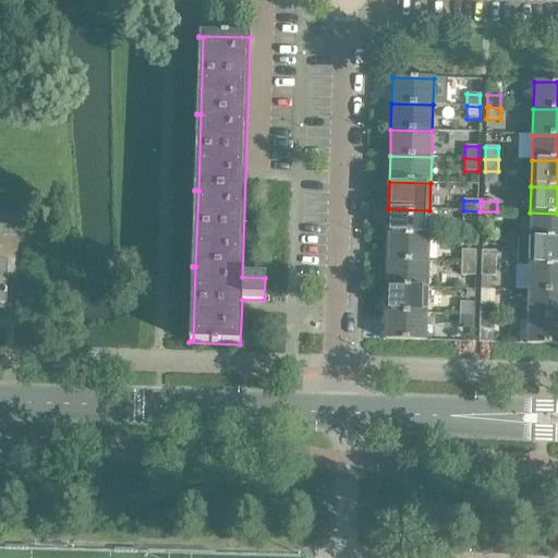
[(428,237),(429,210),(388,209),(387,235),(428,237)]
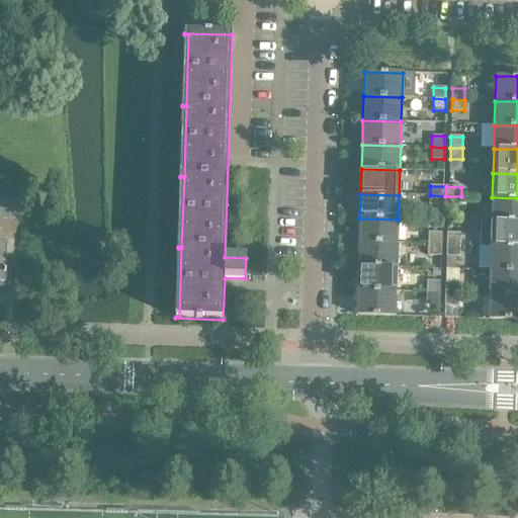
[(445,205),(445,196),(430,195),(430,205),(445,205)]
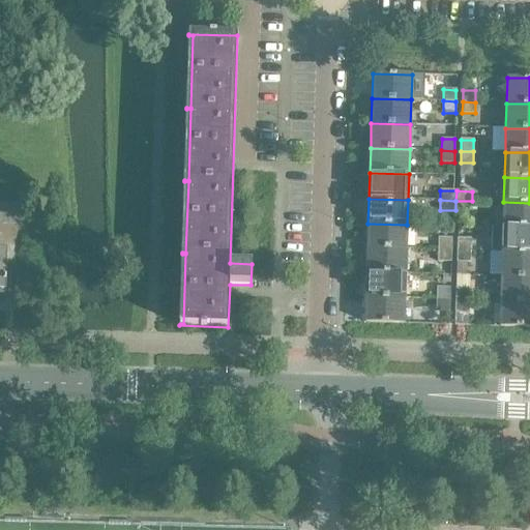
[(471,211),(472,201),(455,201),(455,210),(471,211)]
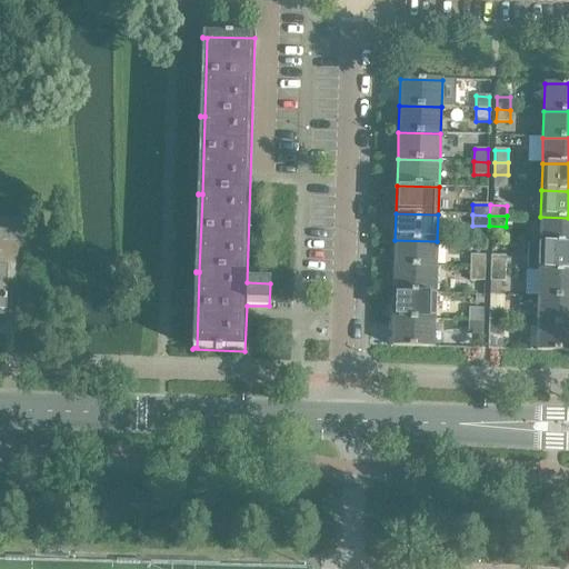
[(568,245),(568,218),(540,217),(540,243),(568,245)]
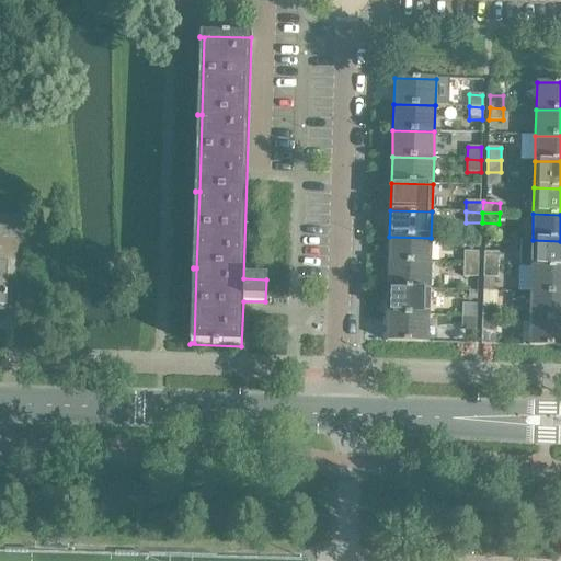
[(431,264),(431,238),(389,237),(389,263),(431,264)]
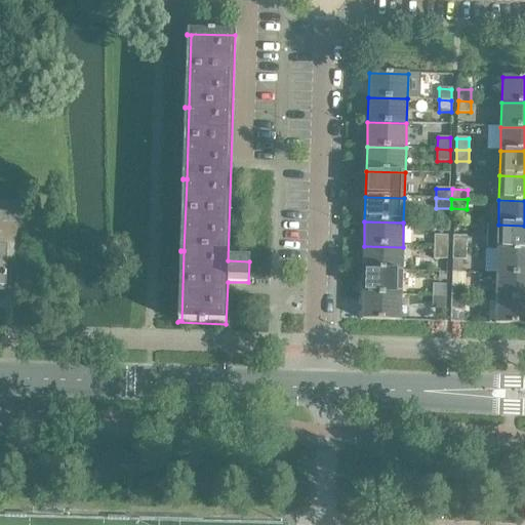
[(524,250),(524,226),(498,225),(487,225),(487,248),(497,249),(524,250)]
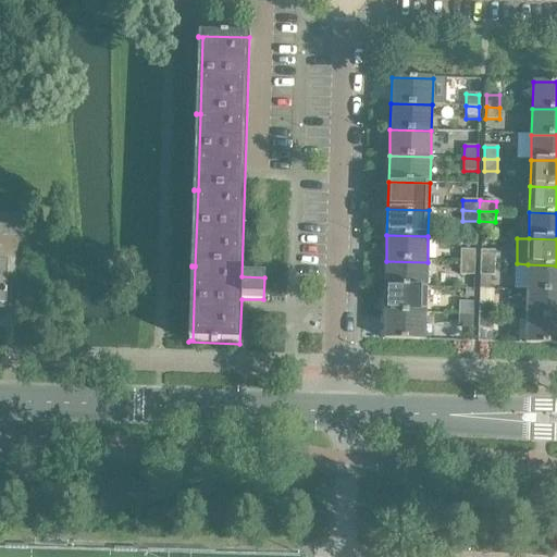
[(474,262),(474,250),(461,250),(461,262),(474,262)]
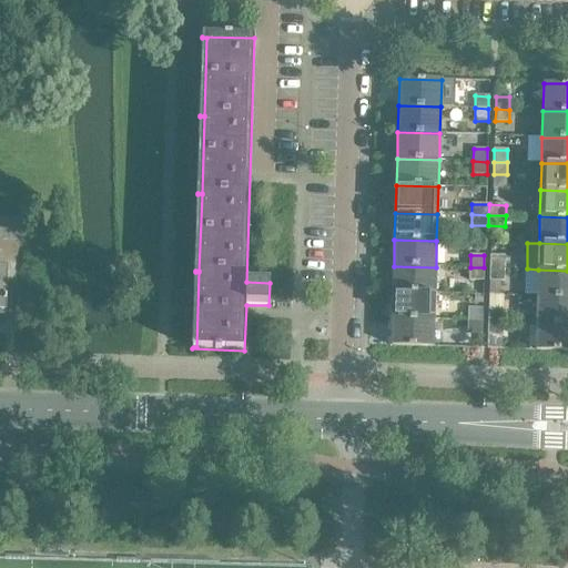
[(505,256),(490,256),(490,269),(504,269),(505,256)]
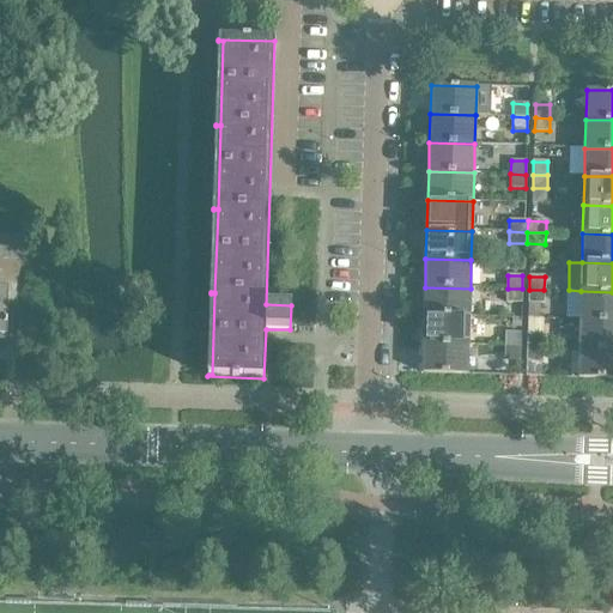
[(469,316),(471,289),(425,287),(424,315),(469,316)]
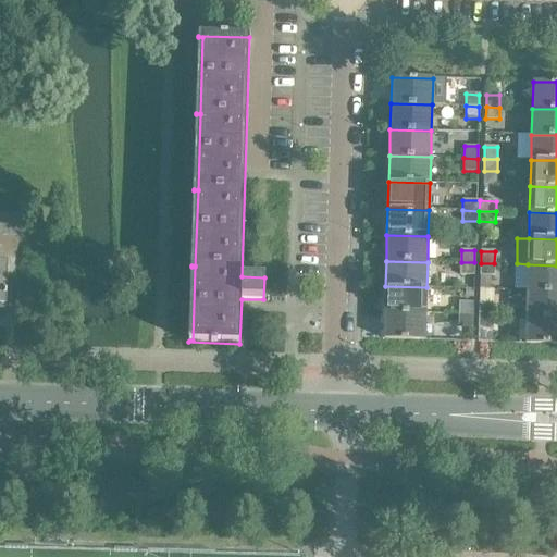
[(473,275),(474,262),(461,262),(460,274),(473,275)]
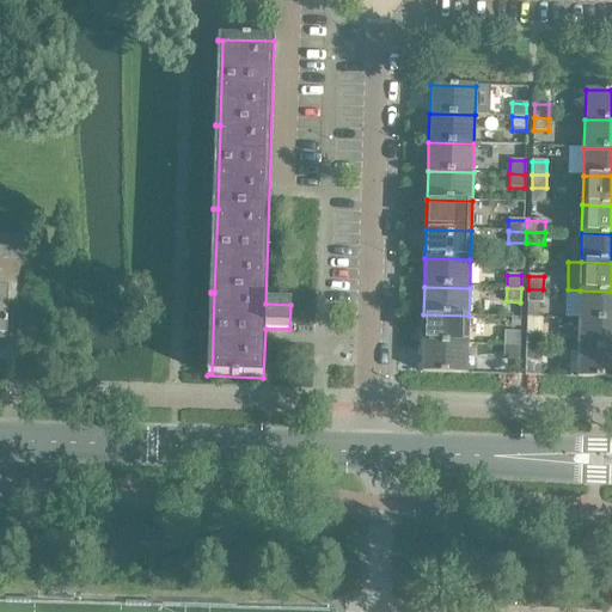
[(543,303),(543,289),(528,289),(527,303),(543,303)]
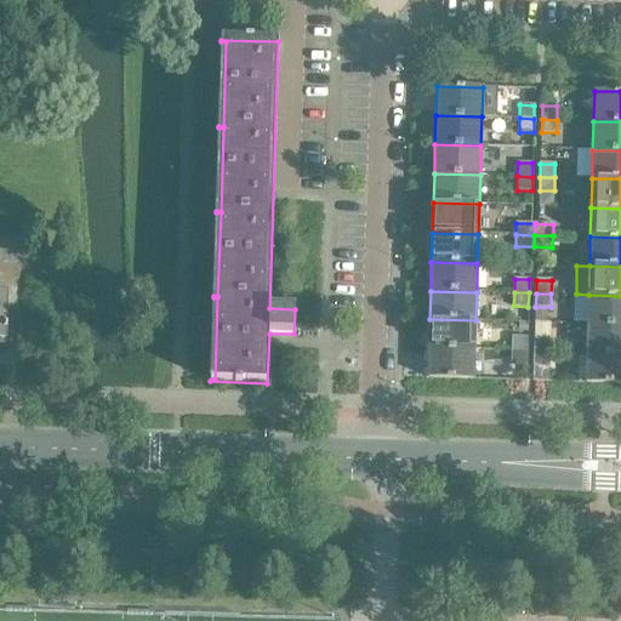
[(620,324),(620,296),(588,295),(587,324),(620,324)]
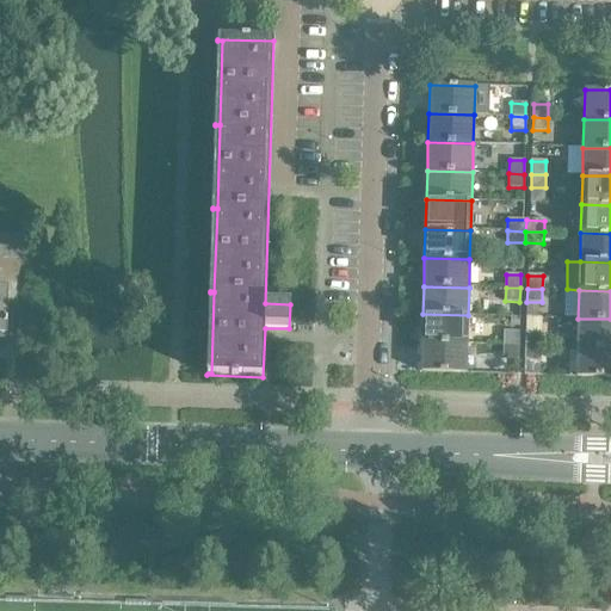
[(467,344),(468,315),(423,314),(421,343),(467,344)]
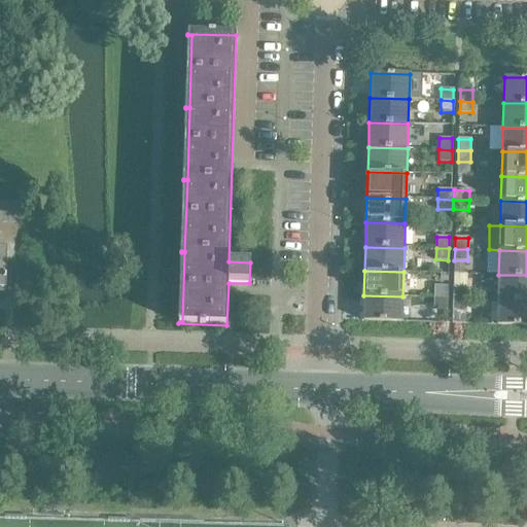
[(526,301),(526,275),(498,275),(497,300),(526,301)]
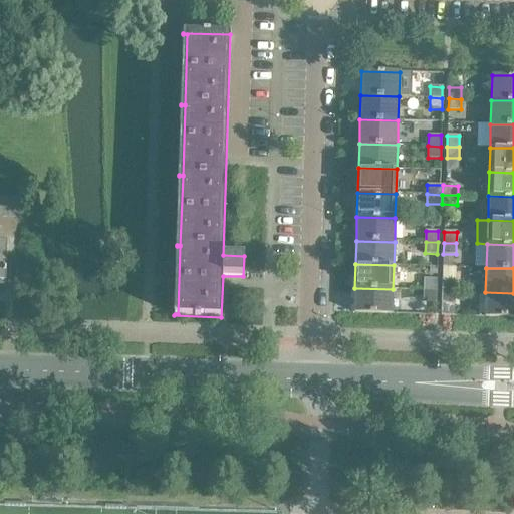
[(436,290),(437,279),(424,279),(424,290),(436,290)]
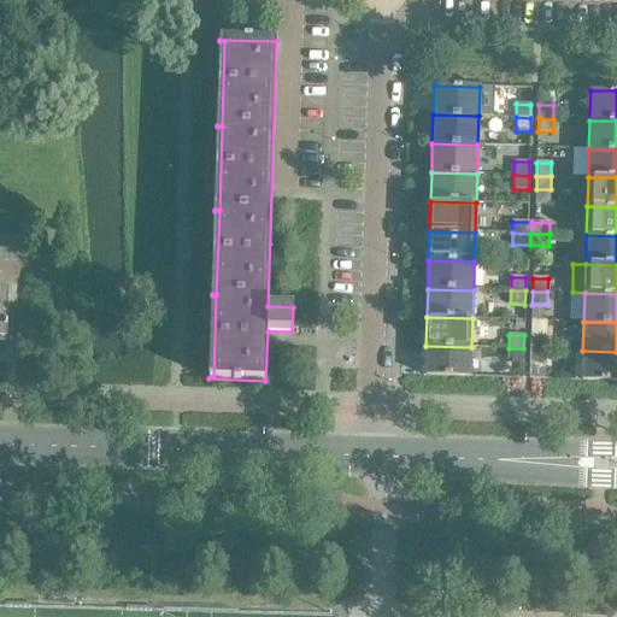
[(532,336),(530,350),(545,350),(546,336),(532,336)]
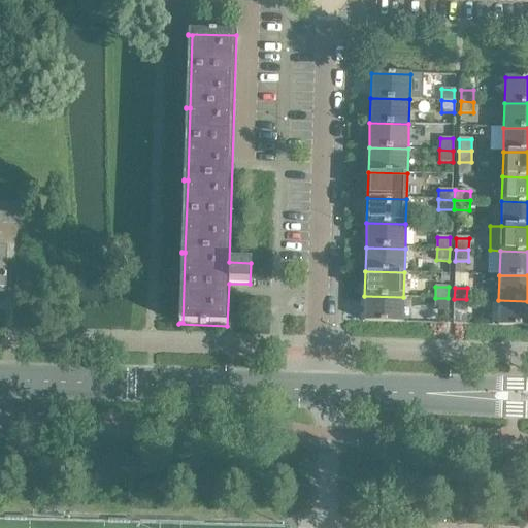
[(402,323),(403,297),(364,296),(363,322),(402,323)]
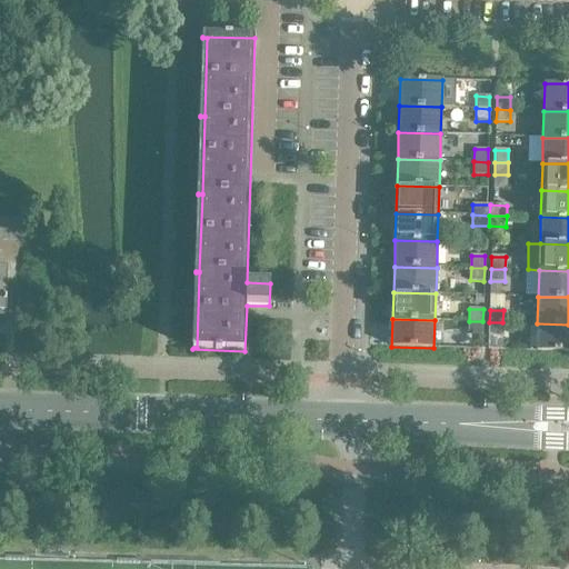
[(482,335),(482,321),(469,321),(469,335),(482,335)]
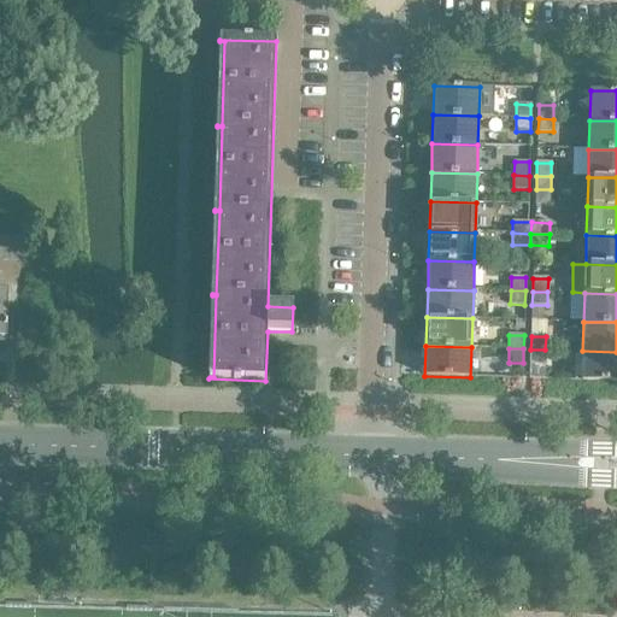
[(545,363),(545,350),(530,350),(530,363),(545,363)]
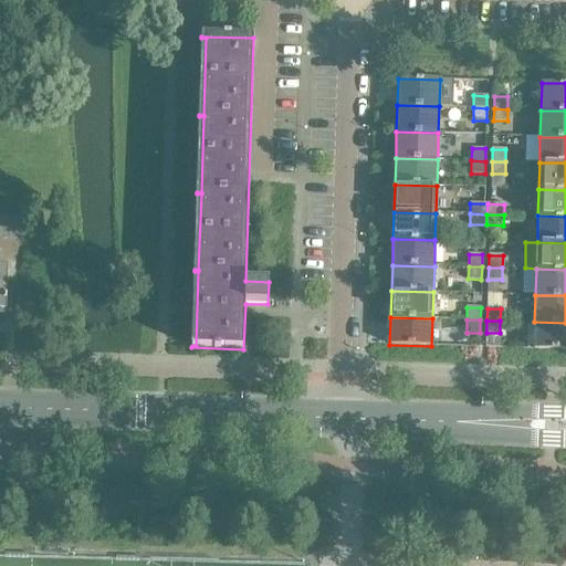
[(565,349),(565,323),(534,322),(534,349),(565,349)]
